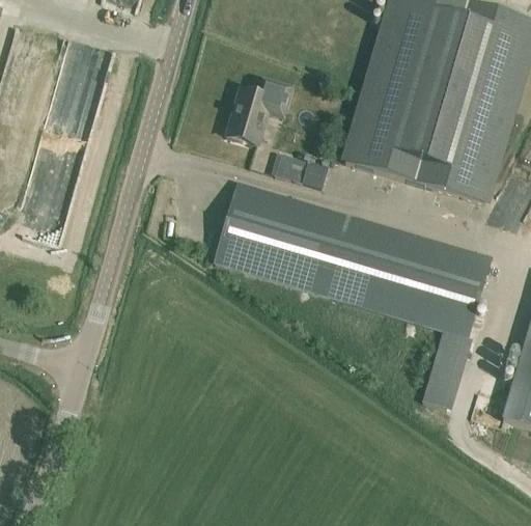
[(82,0),(147,19),(152,0),(82,0)]
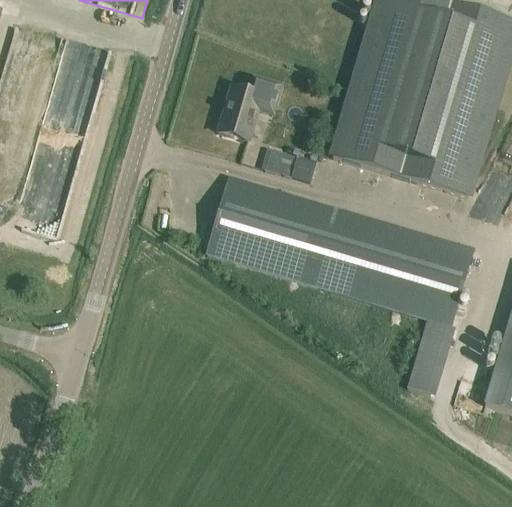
[(511,20),(444,0),(378,0),(332,155),(467,195),(511,41),(511,20)]
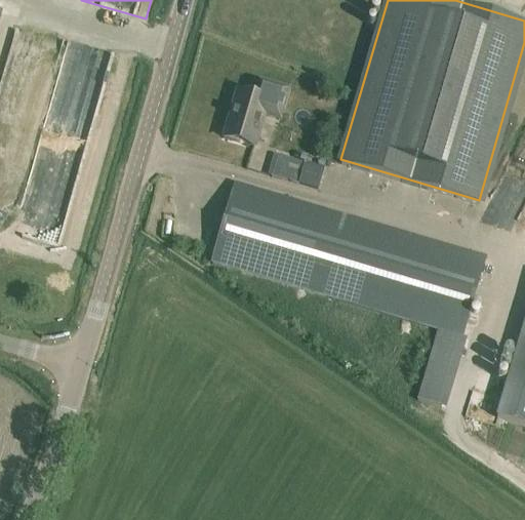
[(224,132),(224,134),(255,143),(266,103),(281,106),(287,85),(257,78),(253,93),(246,91),(246,90),(242,89),(241,90),(237,88),(228,118),(229,119),(225,132),(224,132)]
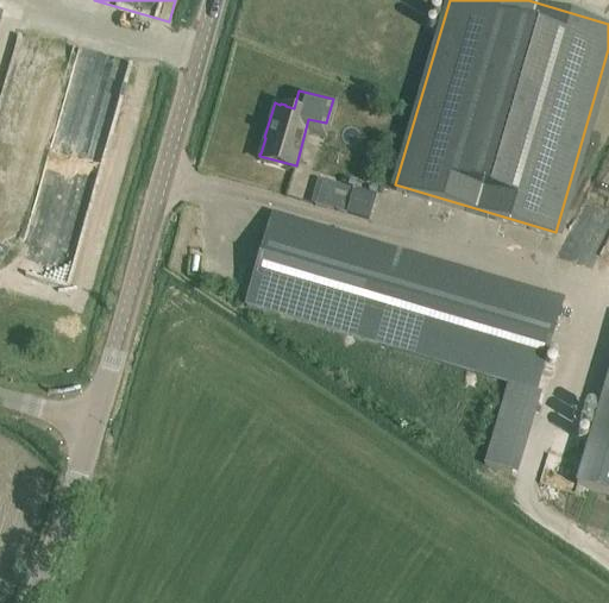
[(36,176),(51,177),(54,159),(38,158),(36,176)]
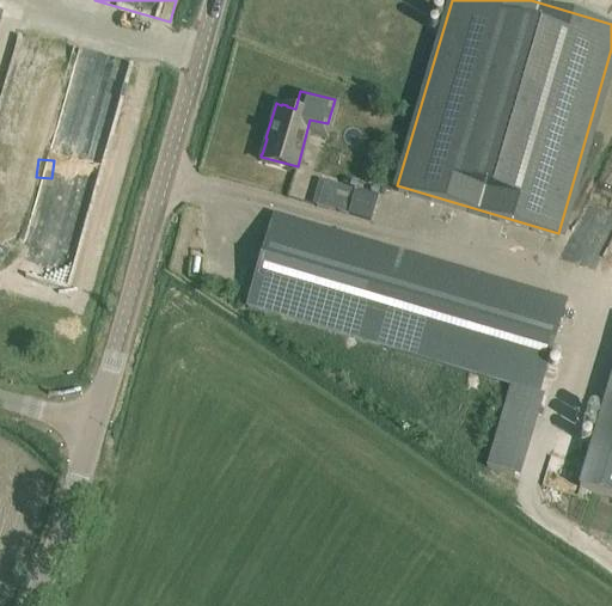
[(313,200),(372,215),(378,190),(320,175),(313,200)]
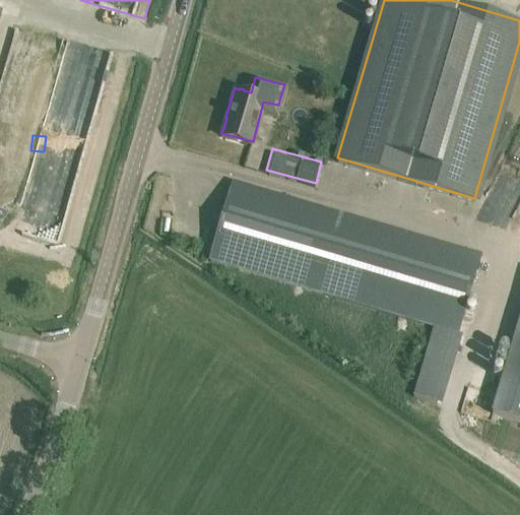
[(209,256),(433,322),(411,392),(442,401),(463,331),(455,329),(477,250),(233,179),(209,256)]
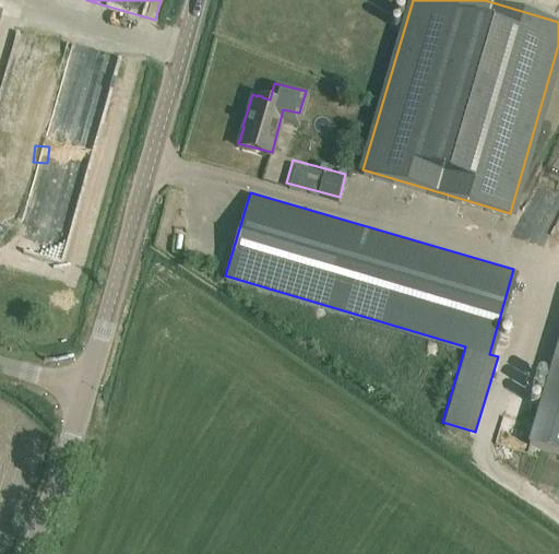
[(558,332),(527,439),(558,448),(558,332)]
